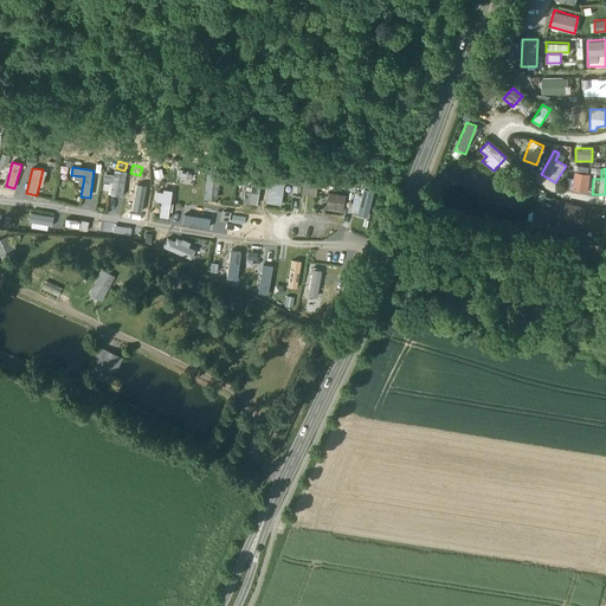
[(178,169),(176,176),(189,179),(191,171),(178,169)]
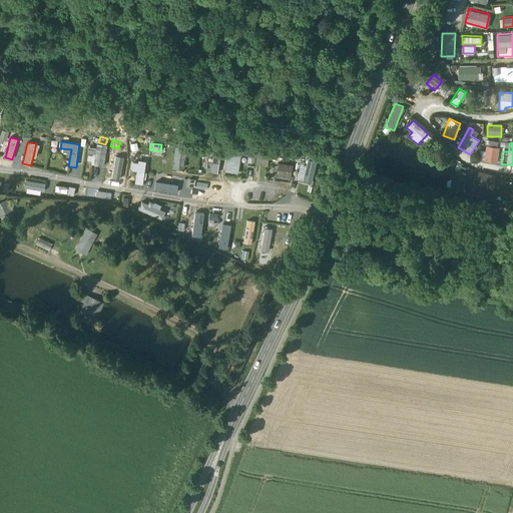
[(105,166),(107,145),(98,144),(98,147),(89,145),(87,159),(96,161),(95,165),(105,166)]
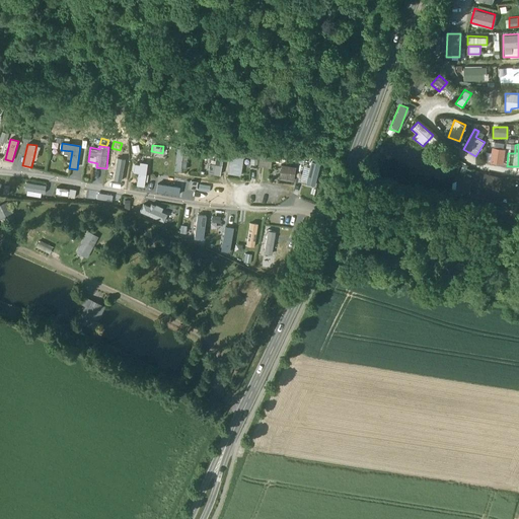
[(503,164),(506,149),(492,146),(490,162),(503,164)]
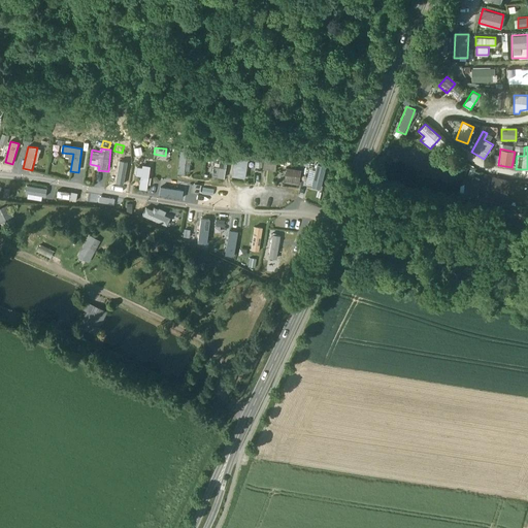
[(180,152),(178,173),(185,174),(188,153),(180,152)]
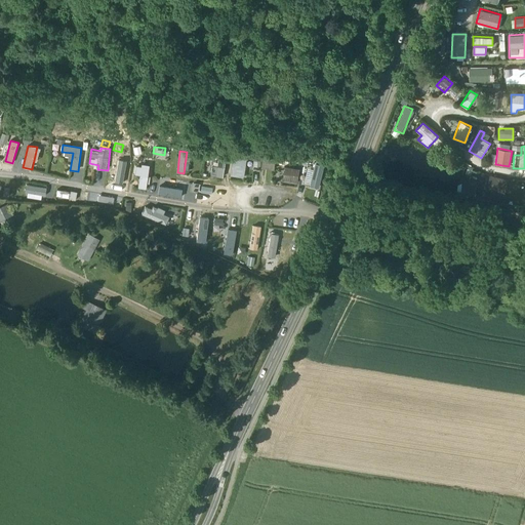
[(211,175),(225,176),(227,158),(213,156),(211,175)]
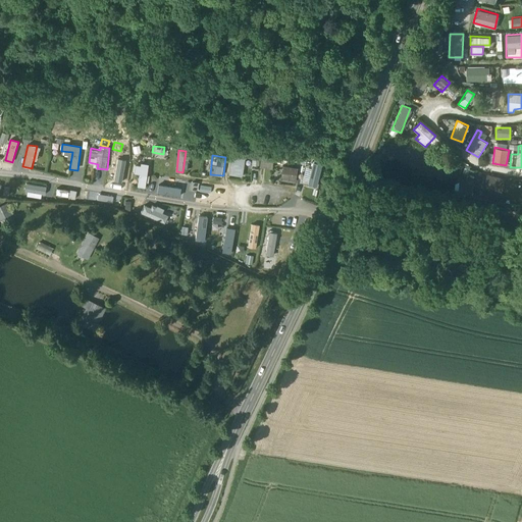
[(171,170),(172,156),(162,156),(161,169),(171,170)]
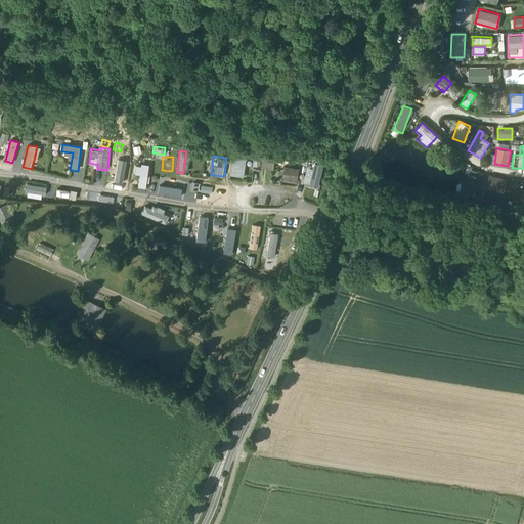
[(230,176),(244,177),(247,160),(233,159),(230,176)]
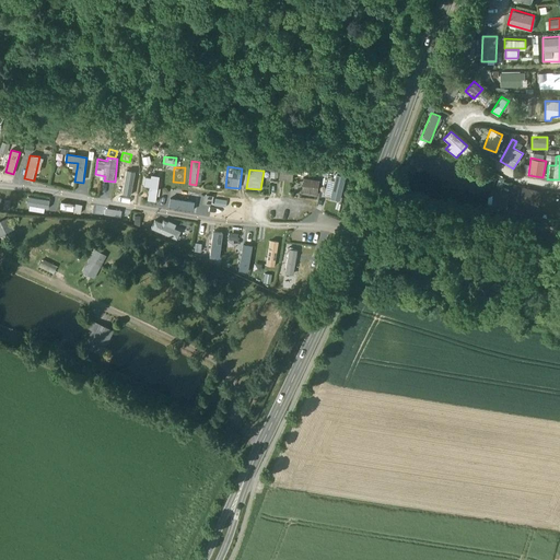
[(119,193),(133,195),(137,176),(127,175),(126,183),(121,183),(119,193)]
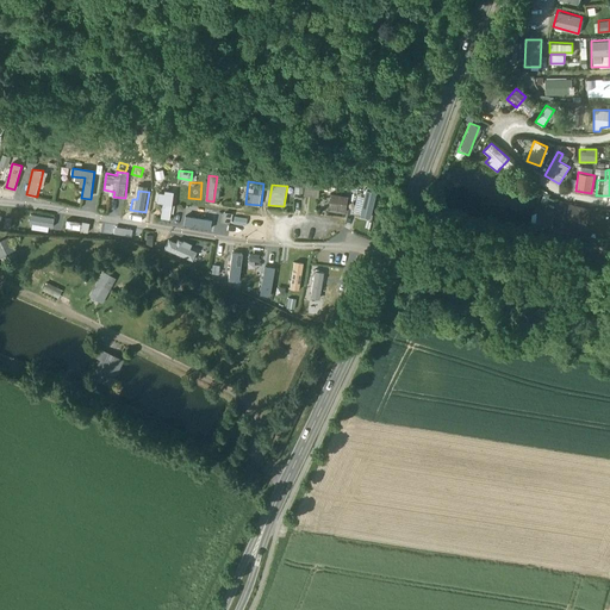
[(169,221),(174,193),(166,192),(162,219),(169,221)]
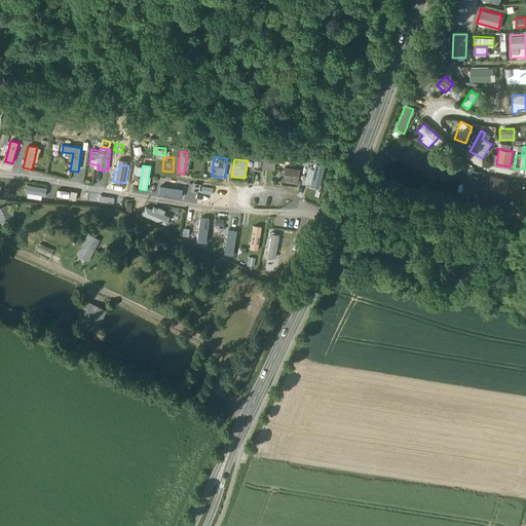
[(286,166),(284,181),(298,182),(300,168),(286,166)]
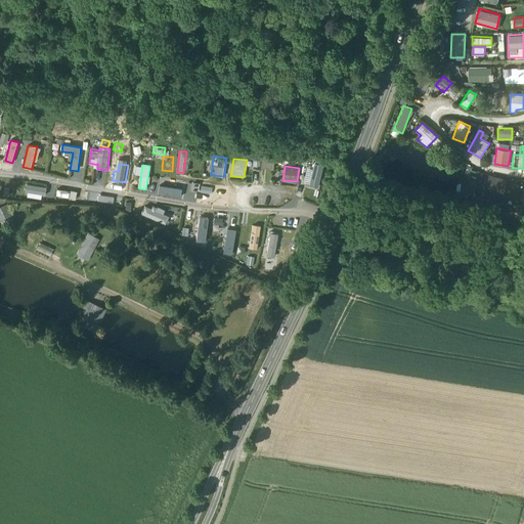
[(26,184),(25,198),(40,199),(41,185),(26,184)]
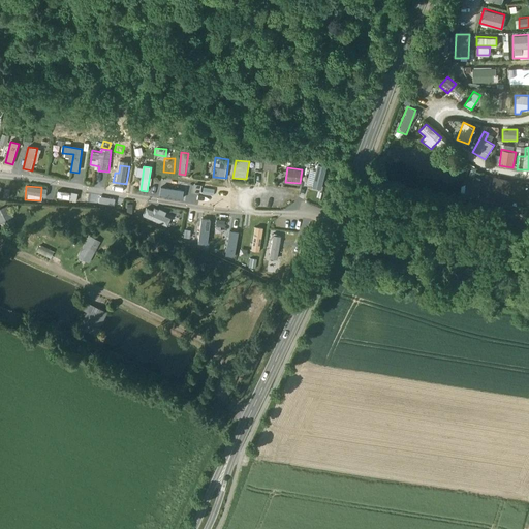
[(201,200),(213,199),(212,187),(200,188),(201,200)]
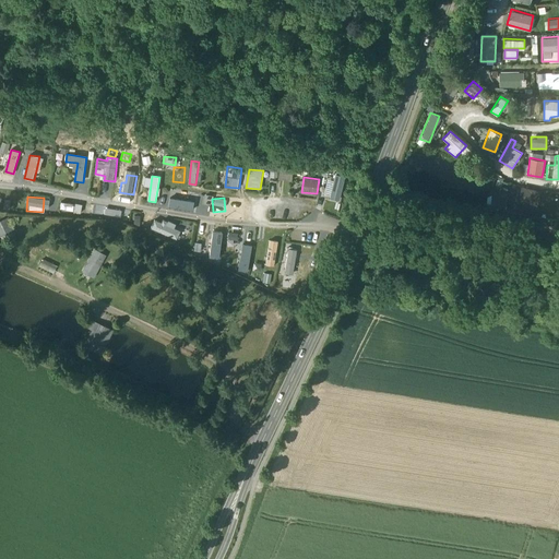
[(198,203),(173,199),(170,206),(195,211),(198,203)]
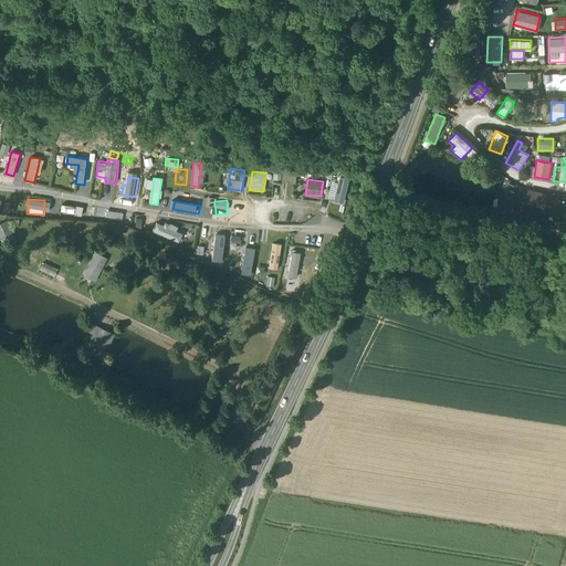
[(0,224),(0,240),(14,233),(9,221),(0,224)]
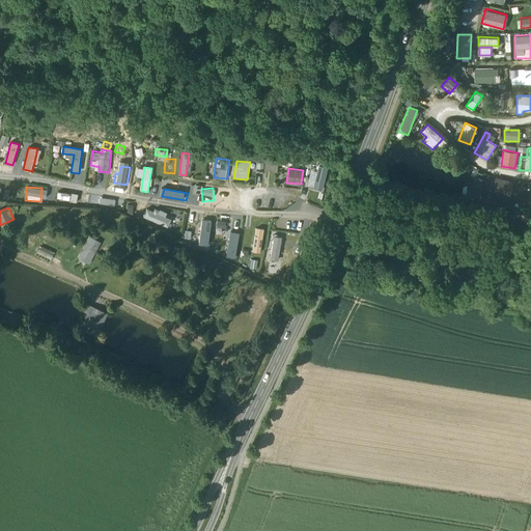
[(169,226),(171,222),(147,208),(145,213),(169,226)]
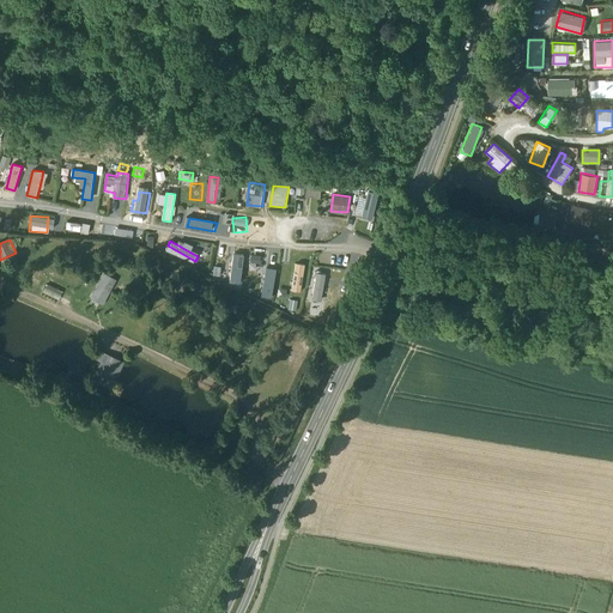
[(225,284),(244,286),(248,265),(238,263),(237,272),(228,271),(225,284)]
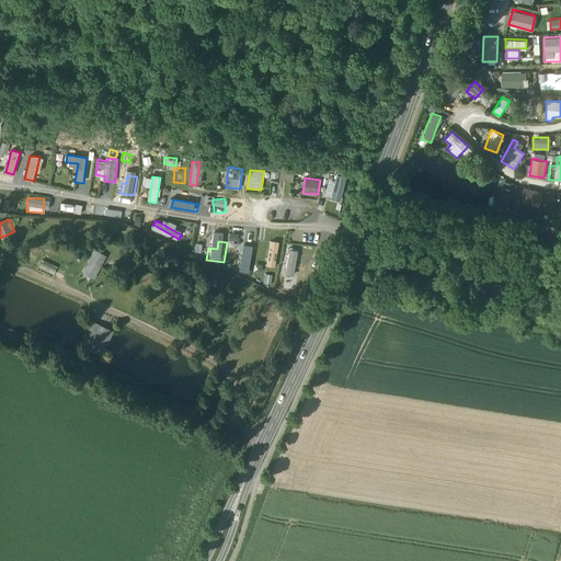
[(276,267),(277,241),(268,241),(267,266),(276,267)]
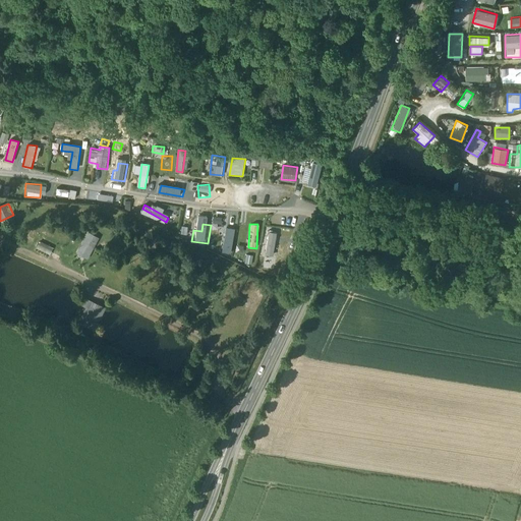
[(76,254),(88,259),(98,237),(87,232),(76,254)]
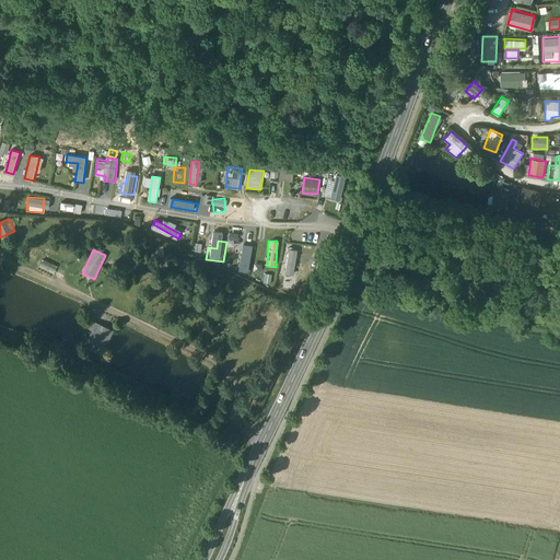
[(284,275),(293,276),(295,251),(288,249),(284,275)]
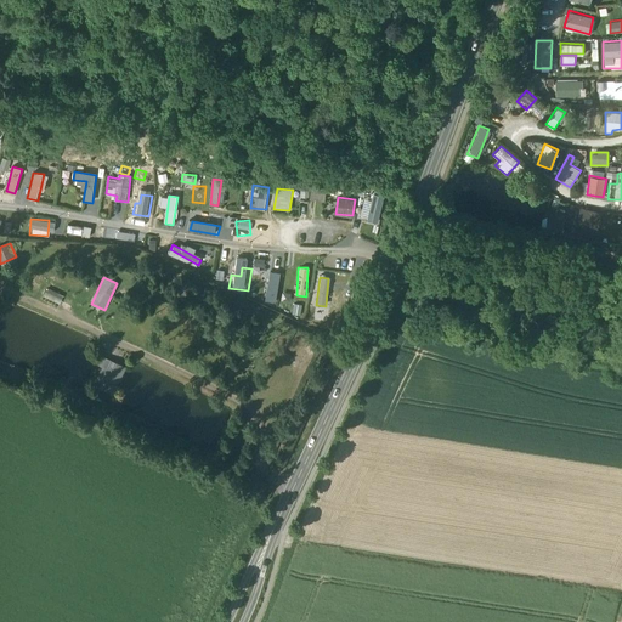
[(114,397),(125,372),(108,365),(97,389),(114,397)]
